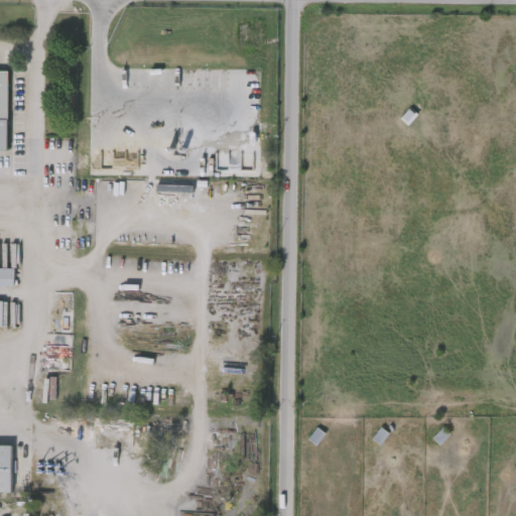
[(408,126),(401,119),(410,109),(418,116),(408,126)]
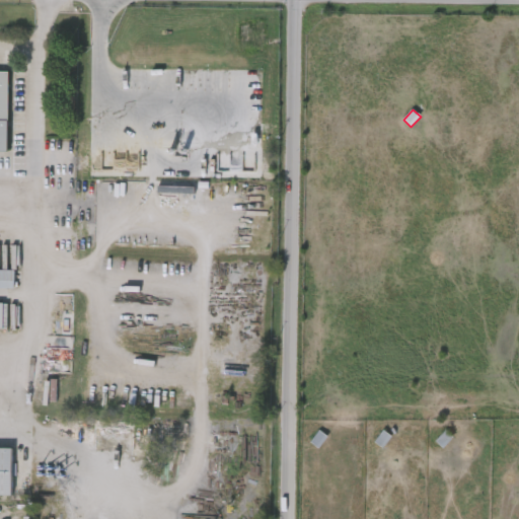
[(0,270),(13,270),(13,288),(0,288),(0,270)]
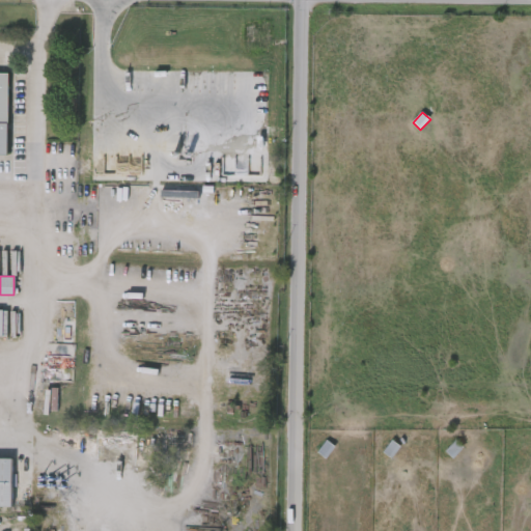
[(400,447),(392,459),(384,453),(393,441),(400,447)]
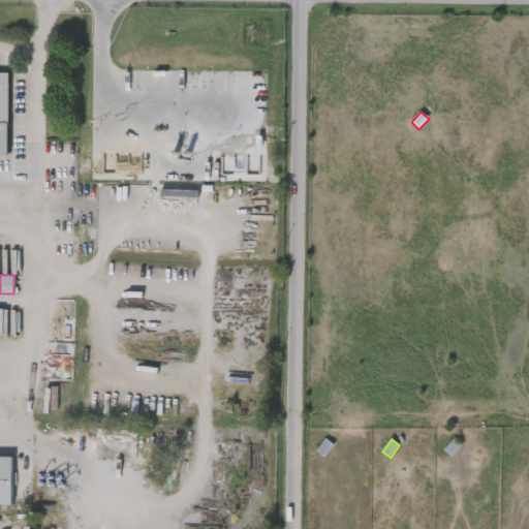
[(444,450),(455,439),(462,446),(453,457),(444,450)]
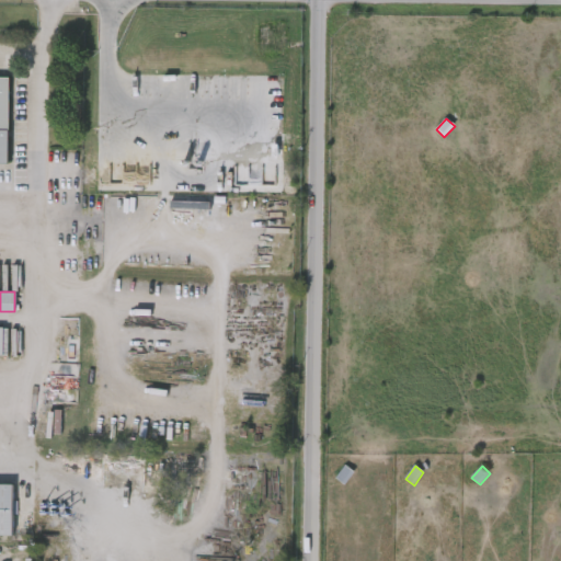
[(335,479),(345,467),(354,473),(344,485),(335,479)]
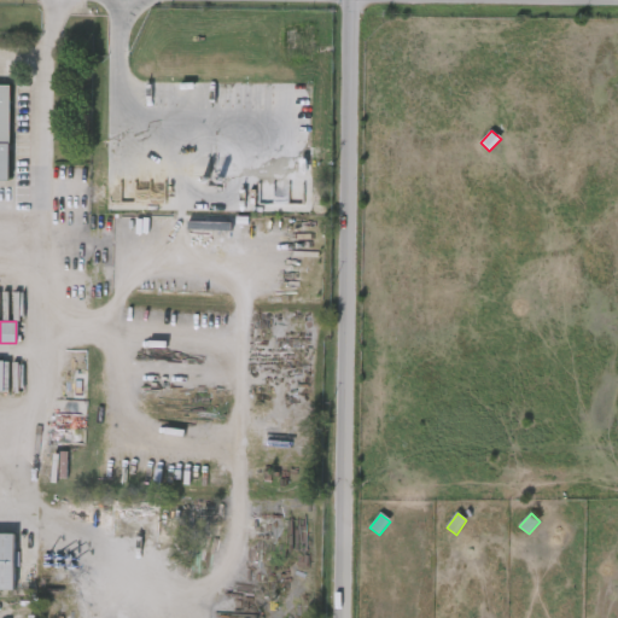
[(15,590),(0,590),(0,534),(15,534),(15,590)]
